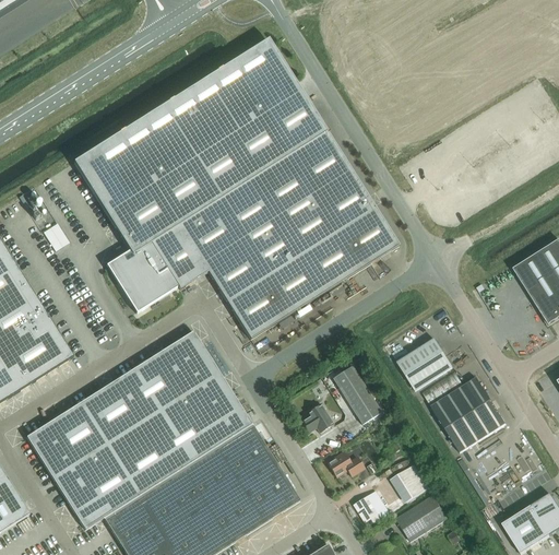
[(0,0),(0,14),(22,0),(0,0)]
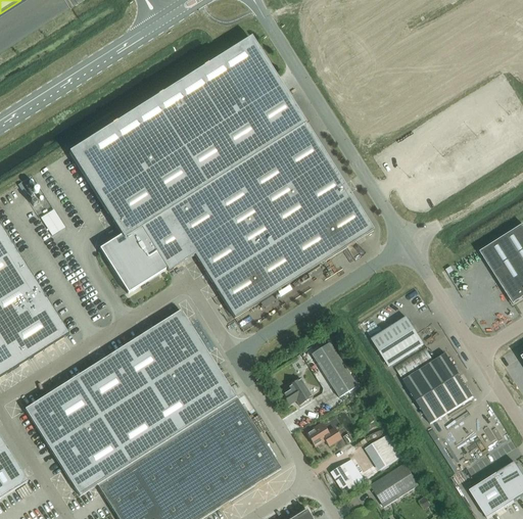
[(129,290),(167,267),(167,266),(168,265),(170,268),(195,252),(234,316),(352,241),(361,235),(373,228),(251,35),(69,149),(122,232),(101,244),(124,281),(126,280),(131,287),(129,289),(129,290)]
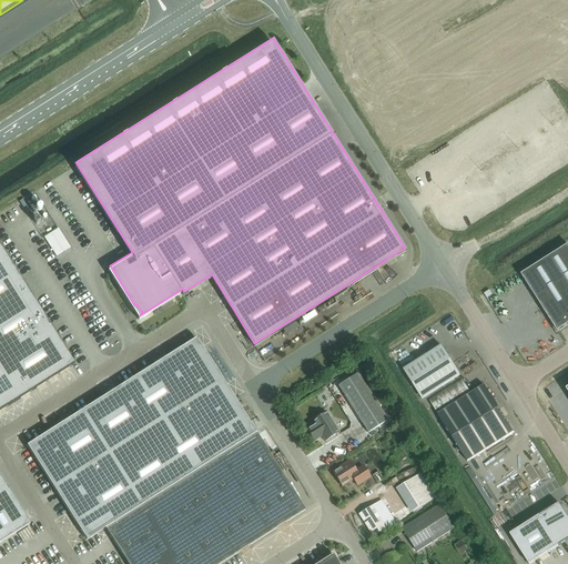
[(53,249),(68,241),(58,221),(43,229),(53,249)]
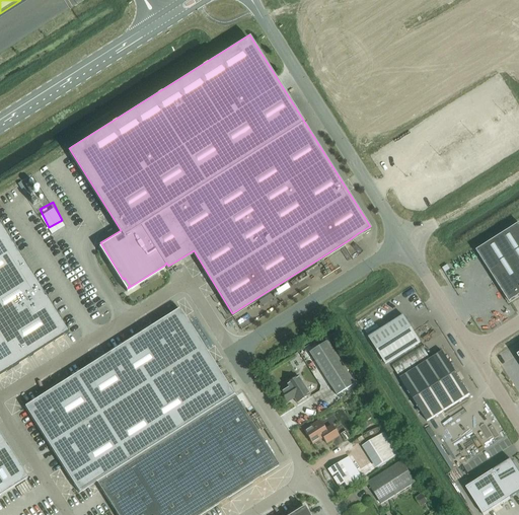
[(518,219),(475,247),(504,292),(504,293),(504,294),(505,293),(509,300),(518,293),(518,219)]
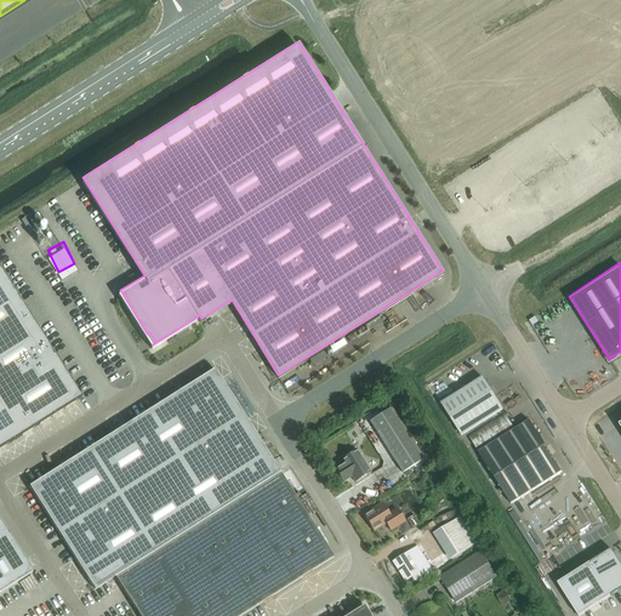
[(0,588),(33,568),(0,514),(0,444),(80,394),(0,266),(0,588)]
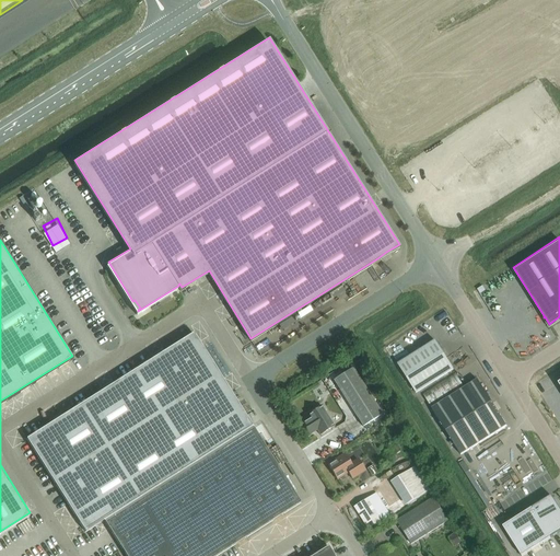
[(493,303),(500,301),(489,278),(483,280),(493,303)]
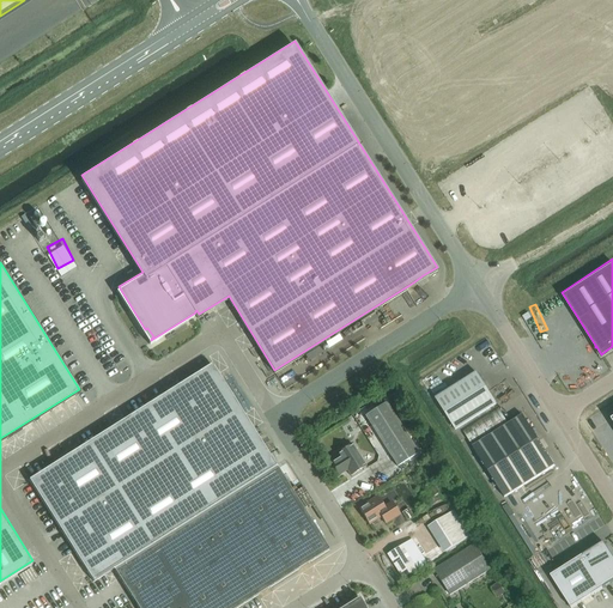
[(114,565),(278,464),(212,360),(29,476),(93,578),(114,565)]
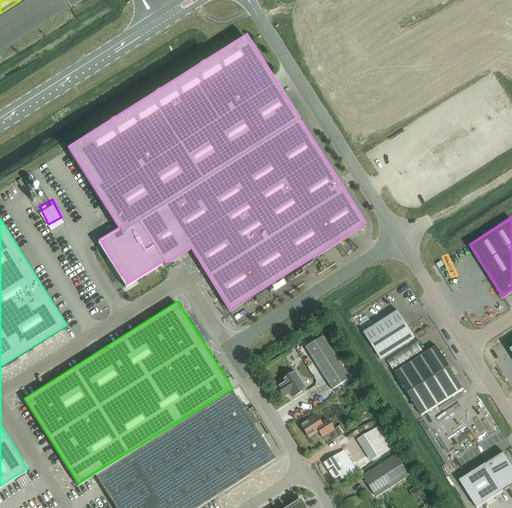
[(65,306),(71,318),(77,316),(70,303),(65,306)]
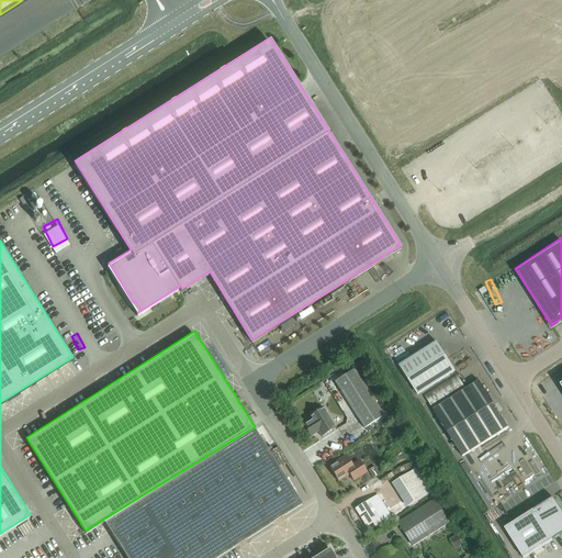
[(417,391),(454,367),(437,338),(400,363),(417,391)]
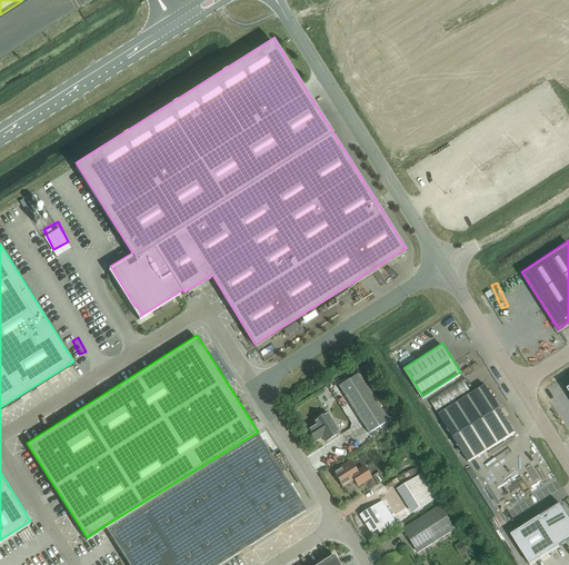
[(358,370),(339,383),(369,429),(388,417),(358,370)]
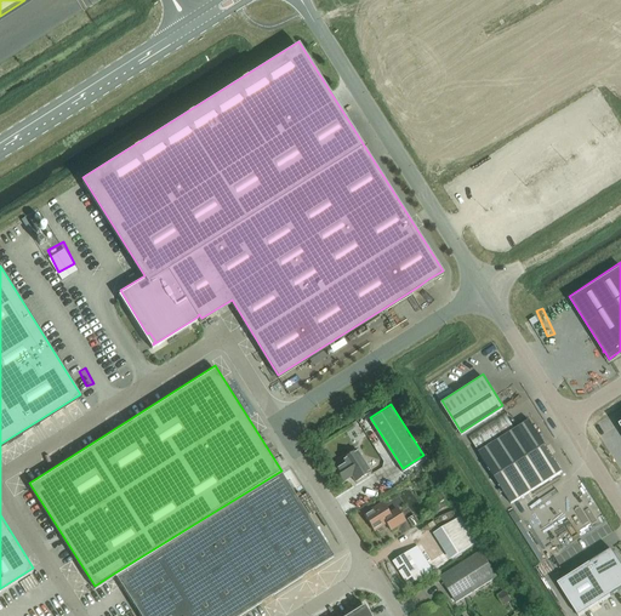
[(511,500),(562,468),(529,416),(478,449),(511,500)]
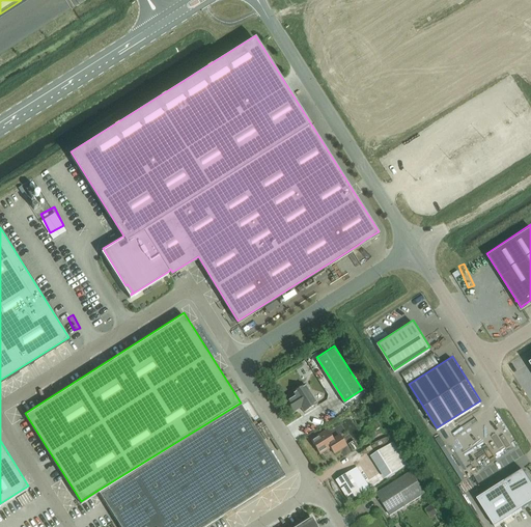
[(294,393),(286,398),(292,409),(301,404),(304,409),(316,400),(305,382),(291,390),(294,393)]
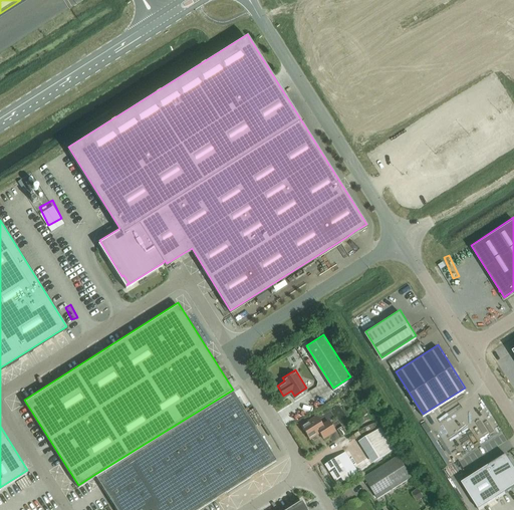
[(193,509),(222,492),(255,471),(276,458),(233,390),(95,474),(117,509),(193,509)]
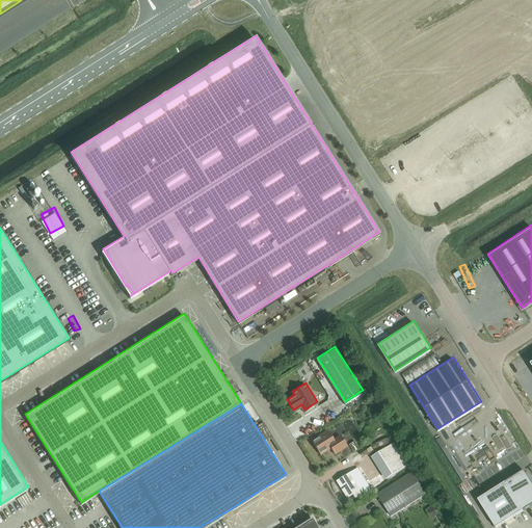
[(374,431),(383,426),(376,415),(367,421),(374,431)]
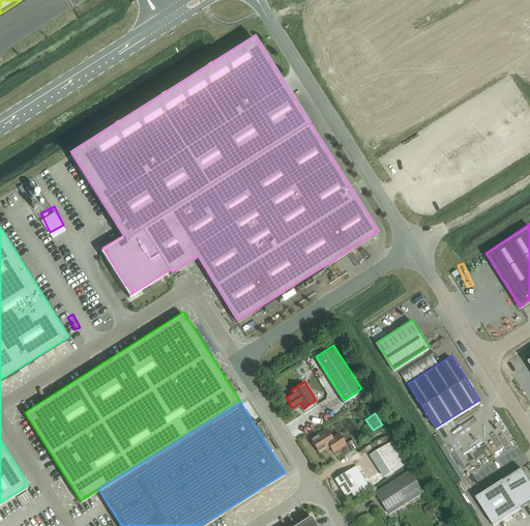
[(326,427),(311,437),(319,449),(329,443),(332,449),(345,441),(339,431),(331,436),(326,427)]
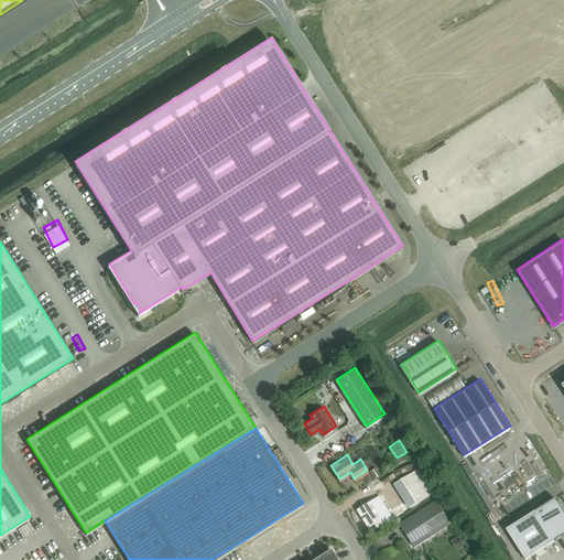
[(375,461),(368,464),(372,472),(378,469),(375,461)]
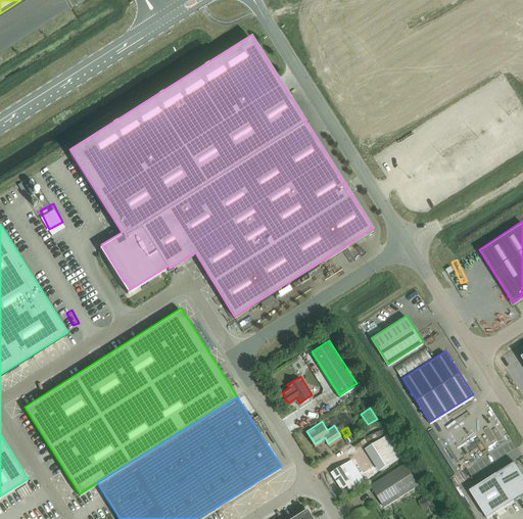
[(401,454),(387,432),(365,446),(379,468),(401,454)]
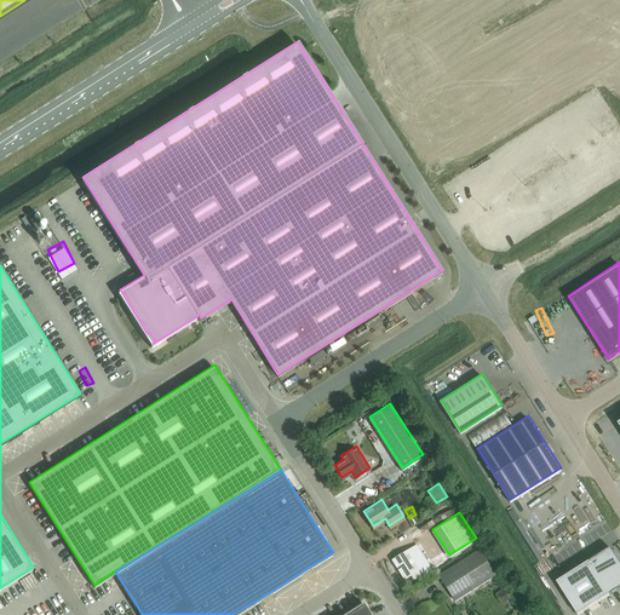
[(537,553),(550,549),(547,540),(534,545),(537,553)]
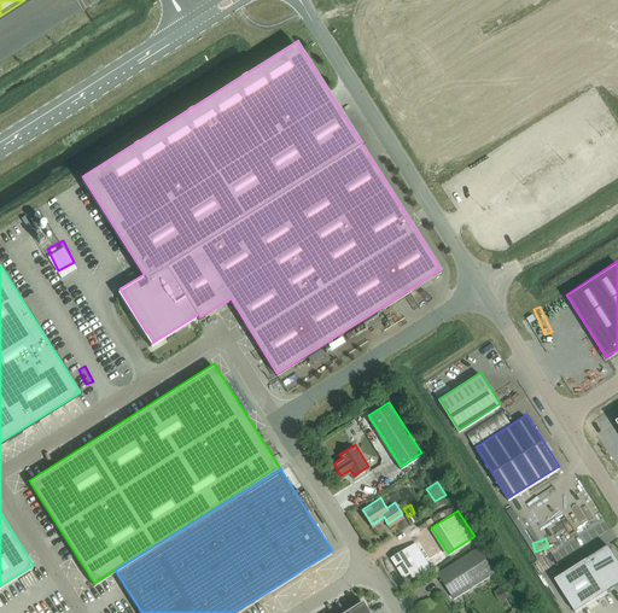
[(617,558),(608,543),(554,577),(576,609),(617,582),(617,558)]
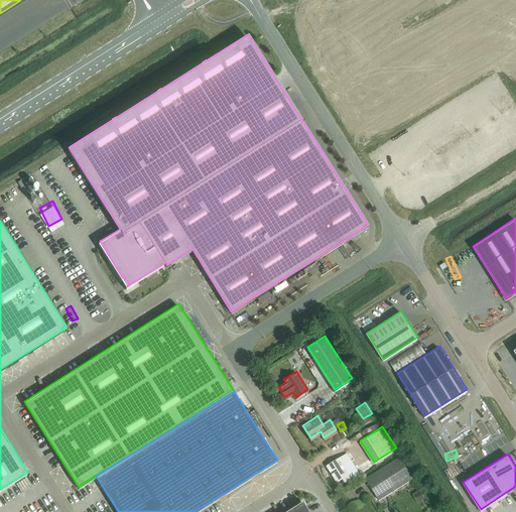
[(400,455),(365,477),(379,498),(413,476),(400,455)]
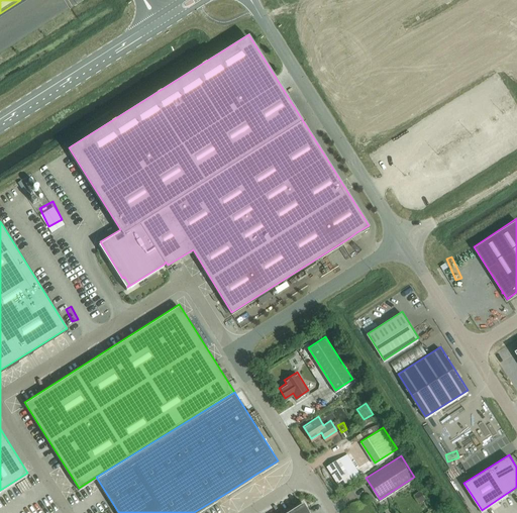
[(340,485),(351,478),(339,456),(327,465),(340,485)]
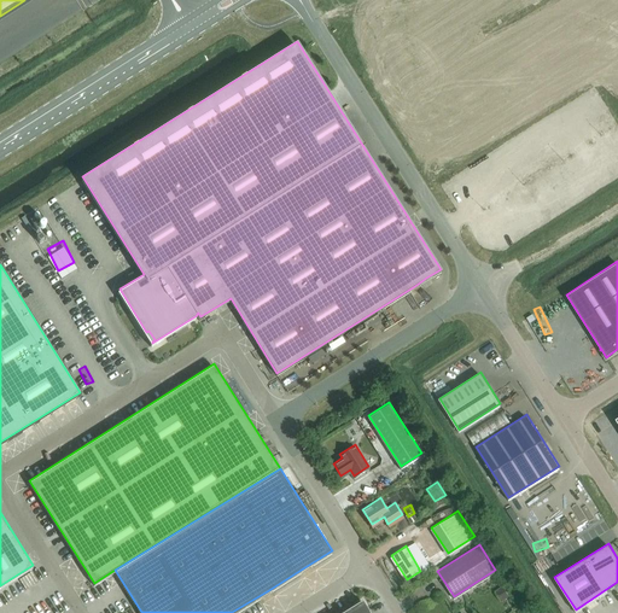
[(369,612),(365,603),(362,599),(339,612),(369,612)]
